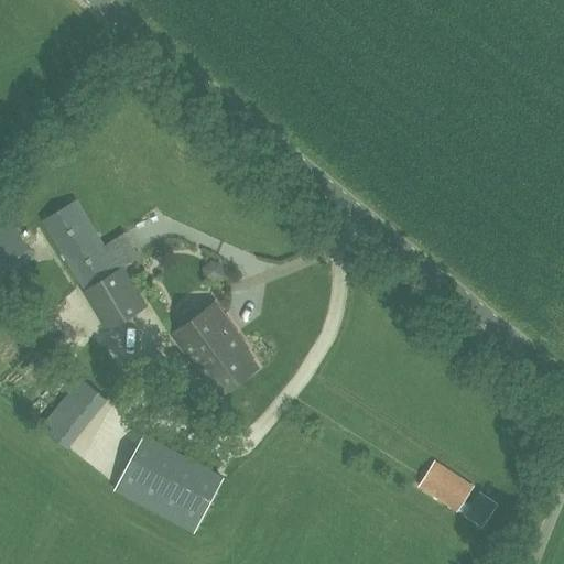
[(126,231),(104,246),(76,201),(44,221),(87,290),(85,291),(110,331),(149,305),(123,267),(141,256),(126,231)]
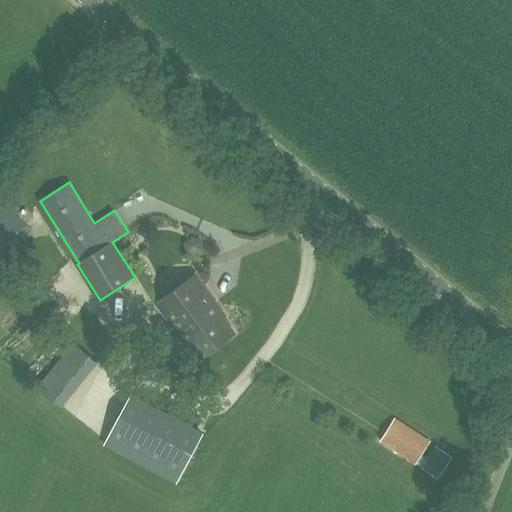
[(186,341),(222,314),(224,312),(197,274),(158,303),(186,341)]
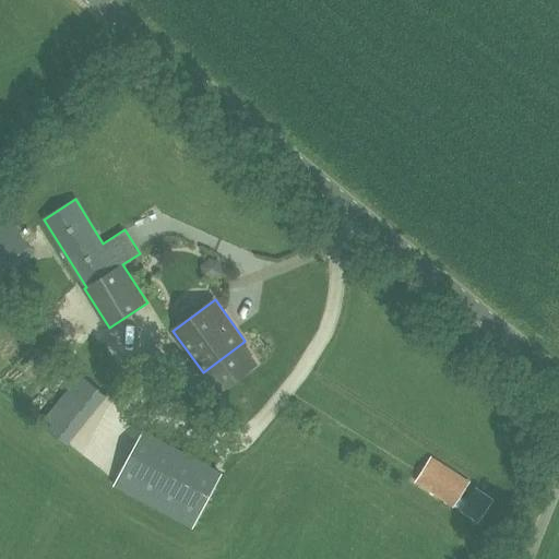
[(242,343),(203,372),(205,376),(207,373),(221,392),(258,365),(242,343)]
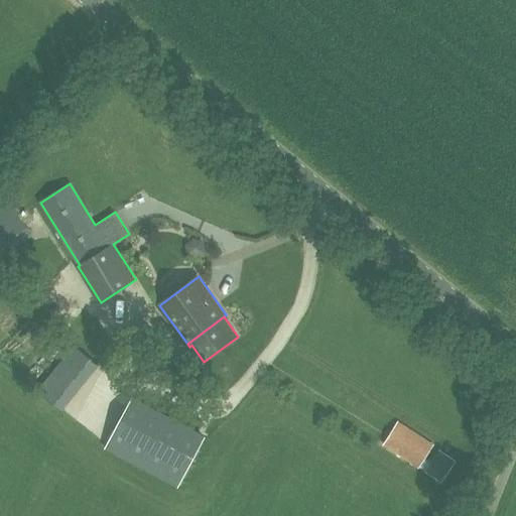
[(168,346),(148,324),(131,341),(149,365),(168,346)]
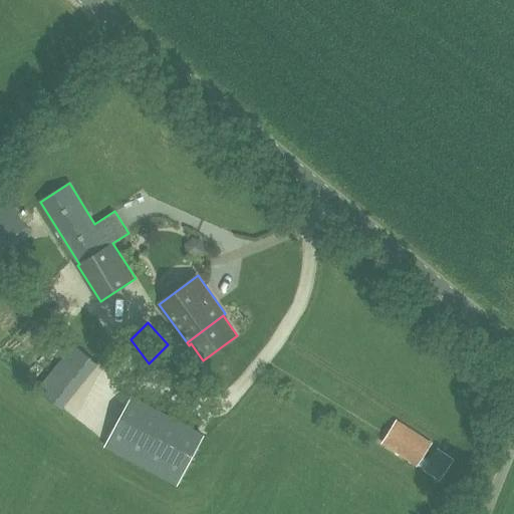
[(175,482),(202,435),(132,395),(105,443),(175,482)]
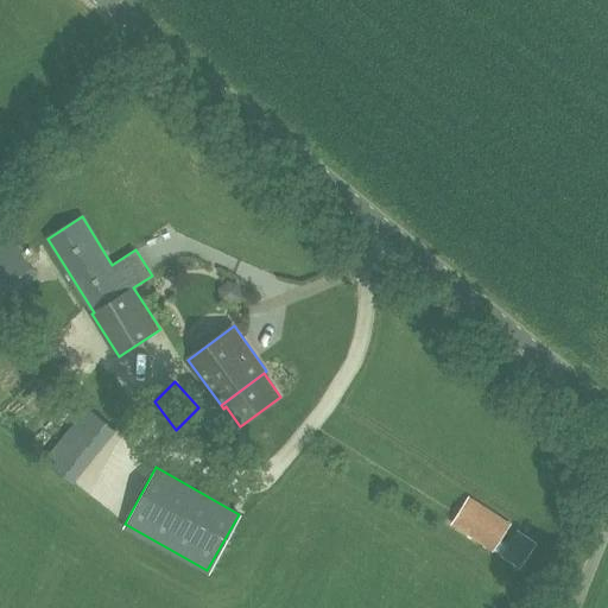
[(513,524),(470,495),(451,526),(494,553),(513,524)]
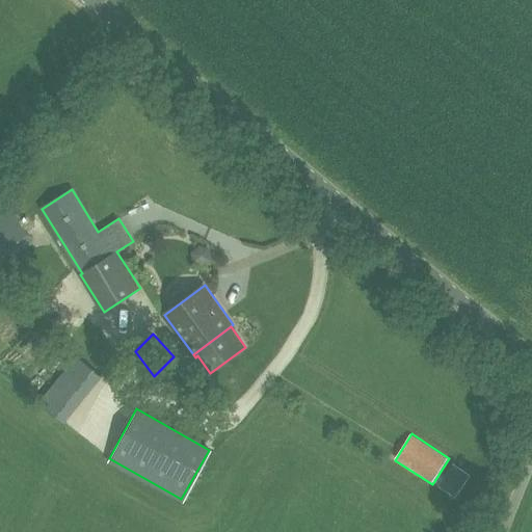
[(454,463),(446,475),(439,486),(456,499),(472,475),(454,463)]
